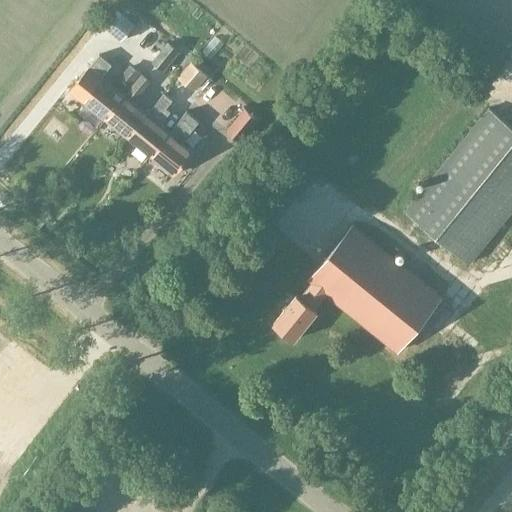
[(121,41),(135,25),(117,8),(103,25),(121,41)]
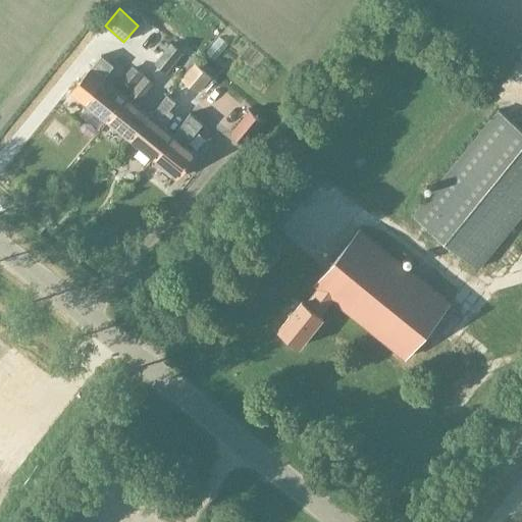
[(167,72),(184,51),(171,41),(155,62),(167,72)]
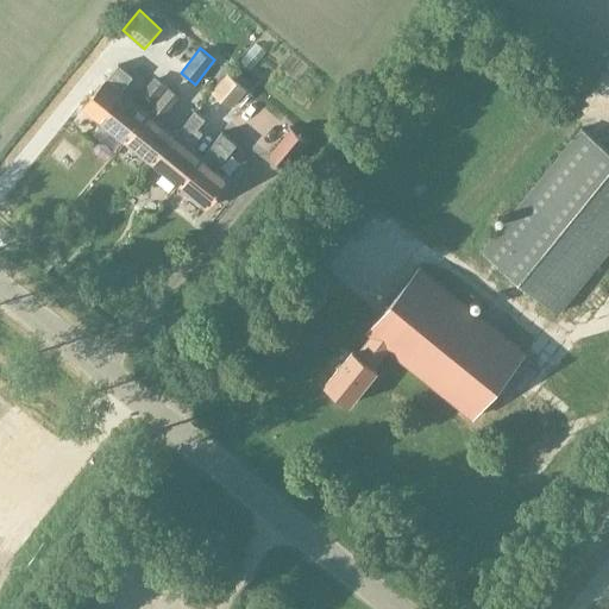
[(255,48),(243,67),(256,75),(268,56),(255,48)]
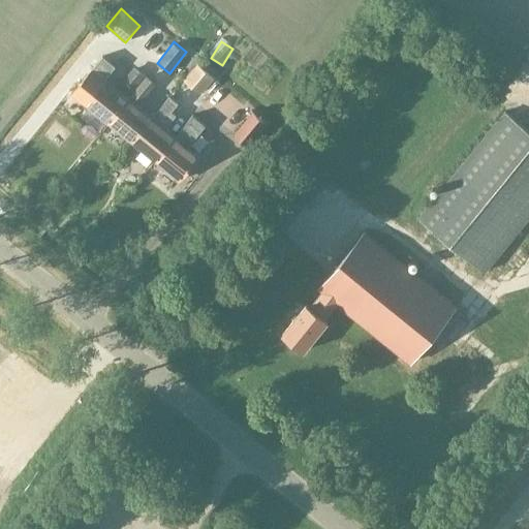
[(102,56),(72,93),(85,103),(109,123),(128,99),(114,87),(104,80),(115,66),(102,56)]
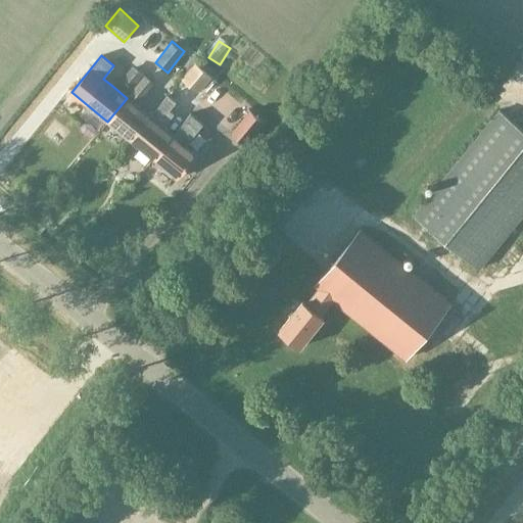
[(197,93),(212,76),(196,62),(181,79),(197,93)]
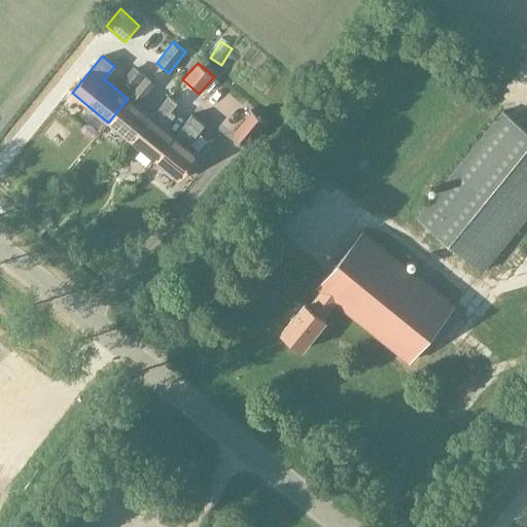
[(132,141),(151,117),(137,105),(153,84),(145,77),(128,99),(108,123),(132,141)]
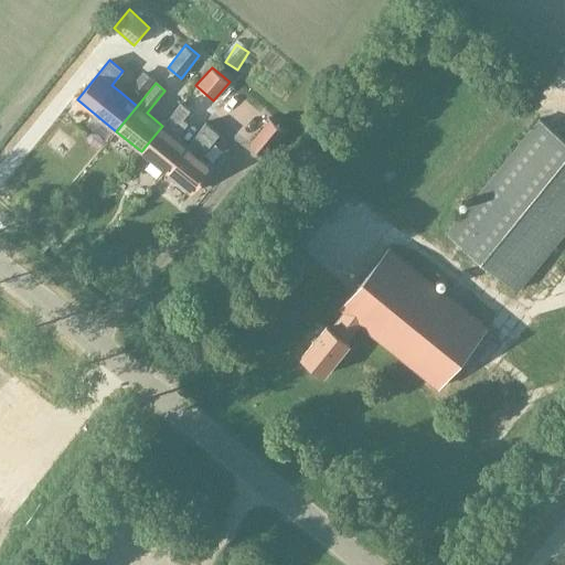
[(188,124),(182,119),(190,110),(180,103),(162,126),(141,151),(166,172),(187,146),(176,137),(188,124)]
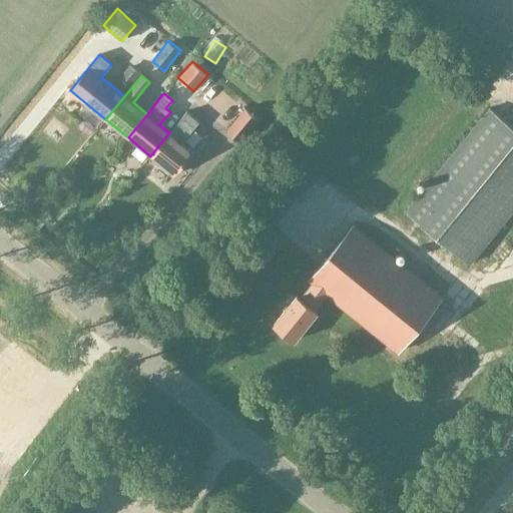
[(239,140),(258,117),(245,108),(227,131),(239,140)]
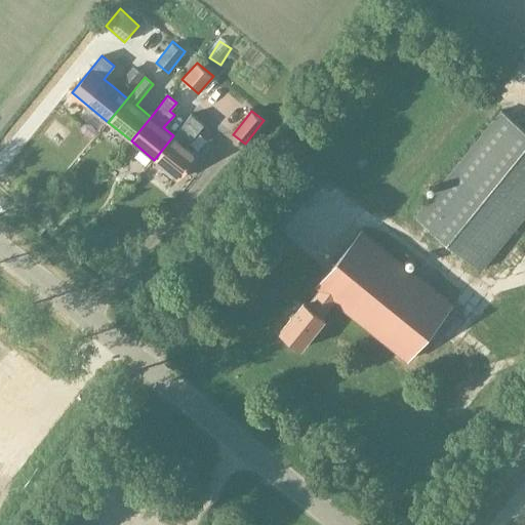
[(415,216),(480,270),(524,214),(524,130),(501,111),(415,216)]
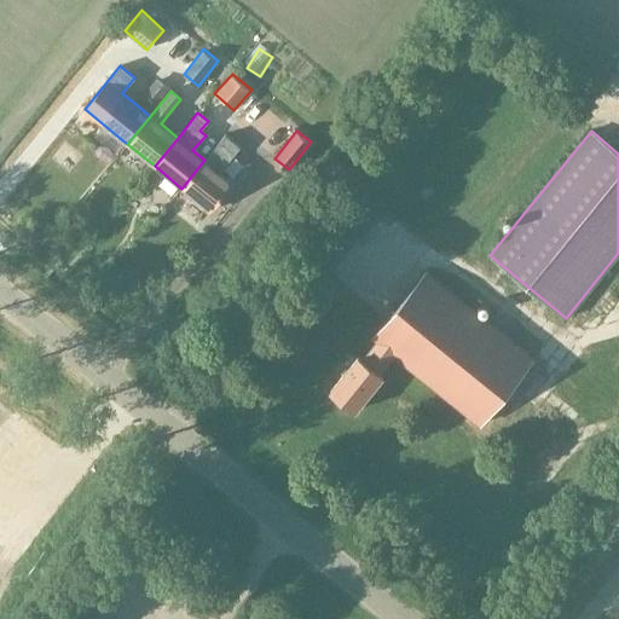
[(204,160),(181,189),(209,212),(233,183),(220,172),(241,148),(225,136),(204,160)]
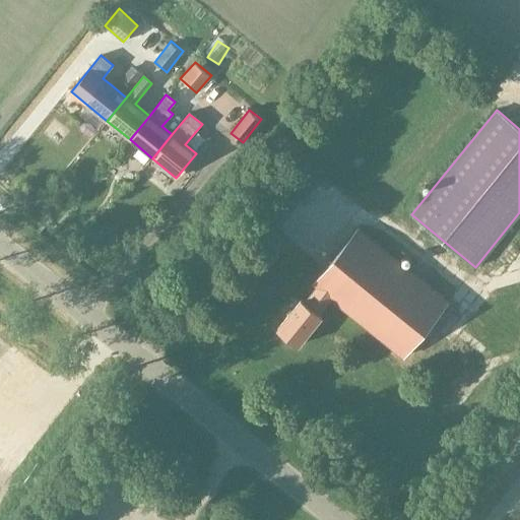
[(403,356),(448,302),(359,229),(314,283),(318,286),(305,303),(301,300),(277,328),(299,345),(322,317),(318,314),(331,298),(403,356)]
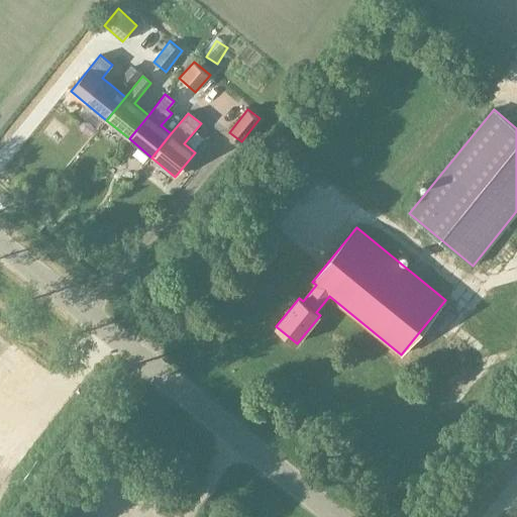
[(84,516),(69,504),(58,516),(84,516)]
